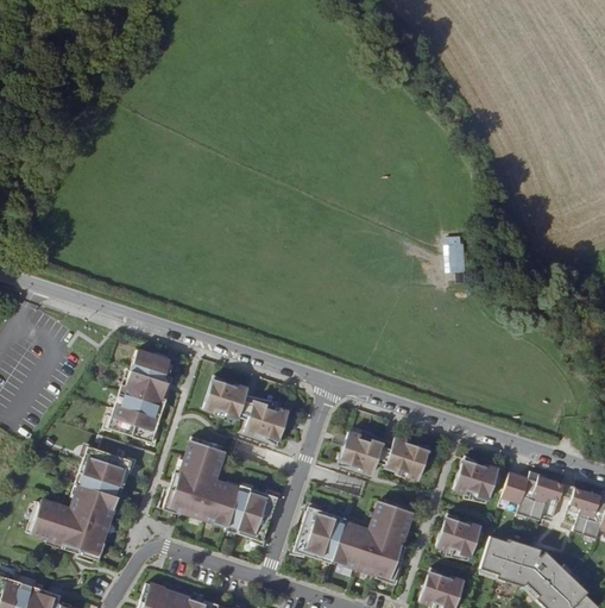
[(464,237),(447,237),(449,274),(470,273),(467,243),(464,243),(464,237)]
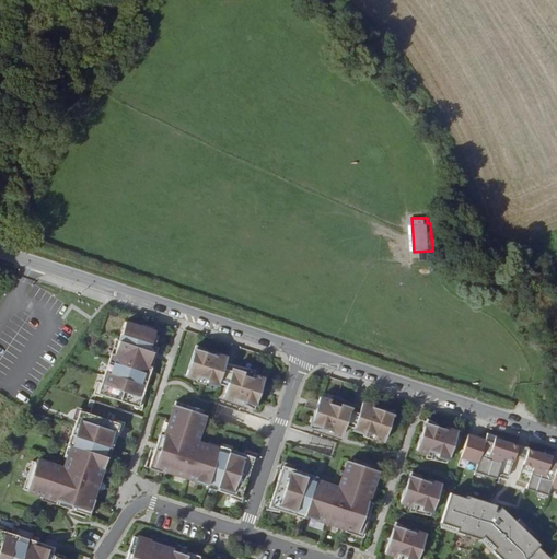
[(159,329),(129,319),(117,352),(115,351),(101,391),(142,405),(162,346),(154,342),(159,329)]
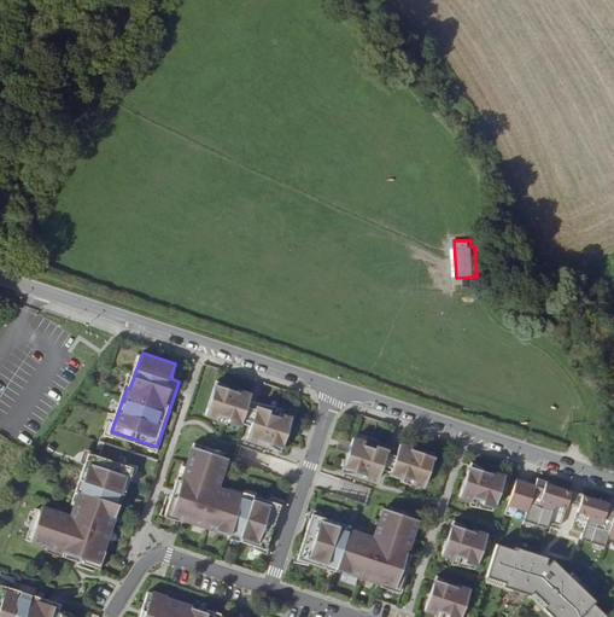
[(214,378),(203,413),(216,417),(217,414),(227,417),(226,420),(238,424),(239,420),(240,417),(251,419),(249,424),(245,436),(257,440),(258,437),(268,441),(267,442),(279,449),(290,414),(278,411),(276,414),(267,411),(267,407),(255,403),(253,407),(244,403),(246,399),(249,391),(235,388),(235,390),(226,386),(226,385),(214,378)]
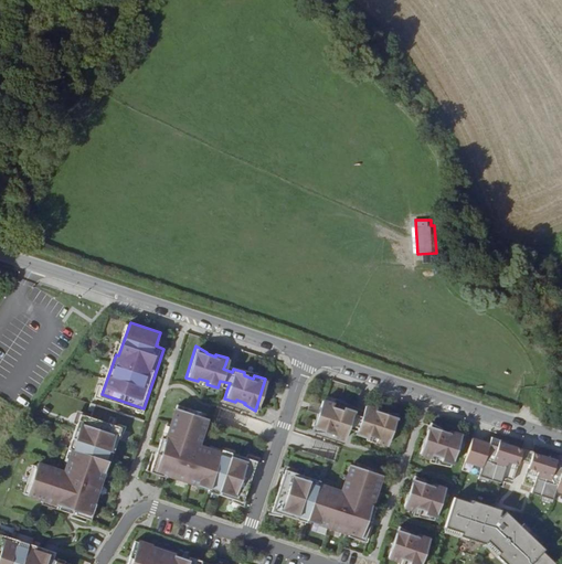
[(255,370),(225,364),(223,369),(232,372),(233,369),(244,372),(244,375),(253,379),(254,375),(255,370)]
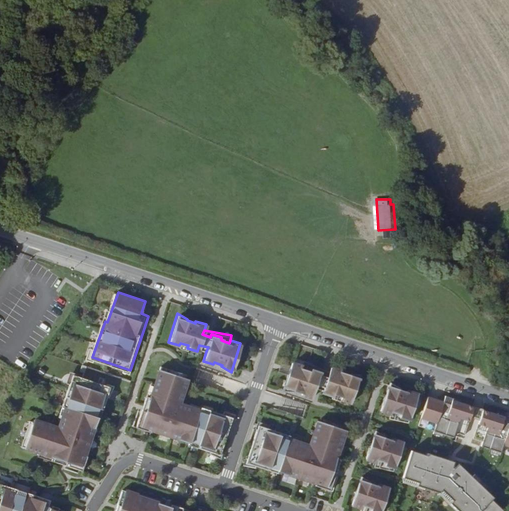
[(304,358),(302,363),(301,365),(310,368),(311,365),(320,368),(320,371),(328,373),(330,368),(304,358)]
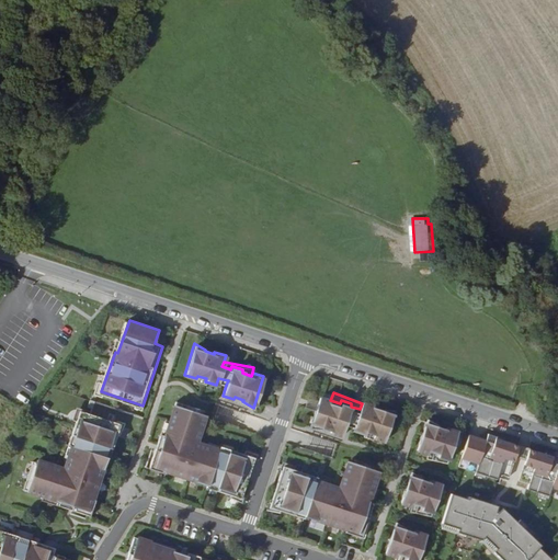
[(320,393),(310,425),(323,426),(323,425),(331,427),(331,429),(342,433),(346,421),(348,416),(356,420),(355,424),(354,427),(365,431),(366,427),(375,431),(375,434),(386,437),(396,406),(383,404),(382,407),(375,403),(375,402),(363,399),(362,403),(360,409),(351,407),(351,403),(341,400),(340,403),(330,400),(331,398),(320,393)]
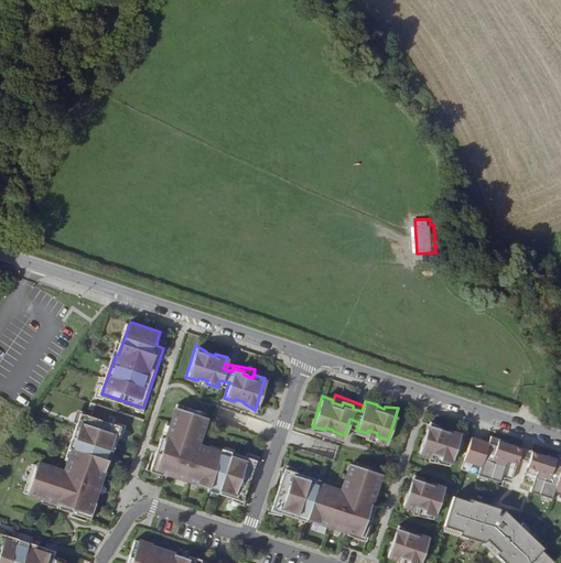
[(163,437),(153,472),(170,476),(171,475),(208,486),(207,489),(244,501),(257,459),(219,447),(218,451),(201,445),(208,418),(175,408),(166,439),(163,437)]
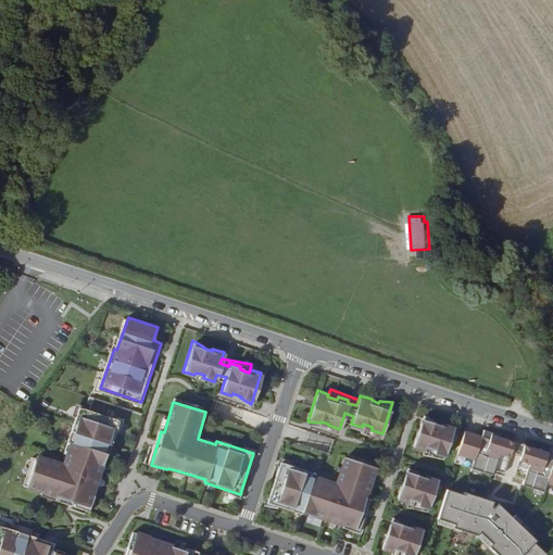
[(122,418),(82,405),(70,441),(73,442),(66,461),(39,452),(28,483),(59,494),(58,497),(90,508),(97,491),(95,491),(107,454),(110,455),(122,418)]
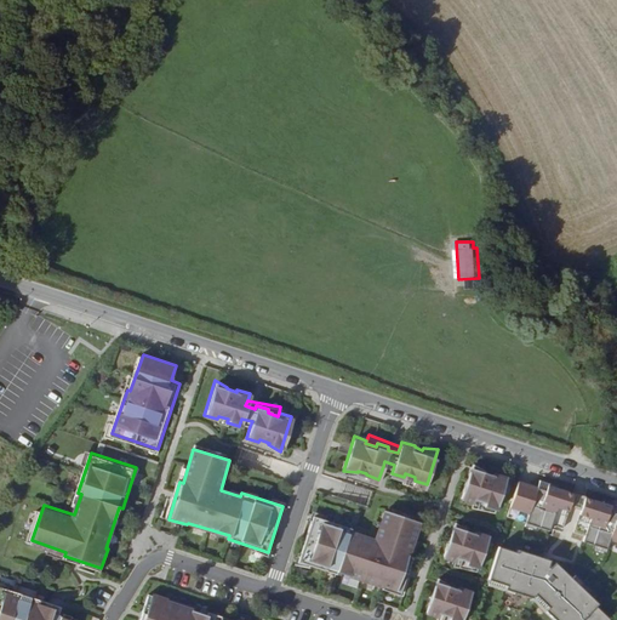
[(486,465),(479,461),(478,468),(472,467),(464,493),(498,504),(508,472),(495,468),(495,470),(486,467),(486,465)]
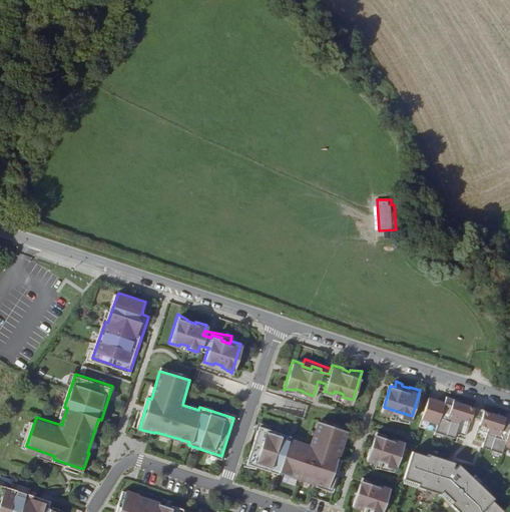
[(446,403),(431,398),(424,421),(438,426),(437,434),(460,441),(461,437),(467,438),(467,442),(475,444),(477,440),(486,442),(485,448),(505,454),(507,449),(509,449),(509,416),(448,397),(446,403)]
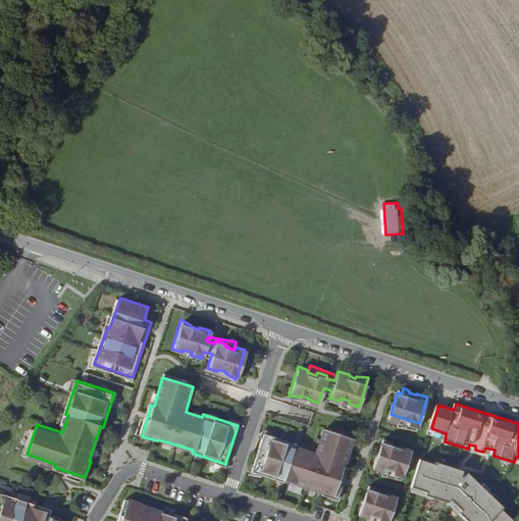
[(264,433),(252,472),(284,482),(286,479),(324,492),(323,495),(339,499),(349,467),(346,466),(354,437),(325,428),(317,453),(296,447),(297,444),(264,433)]
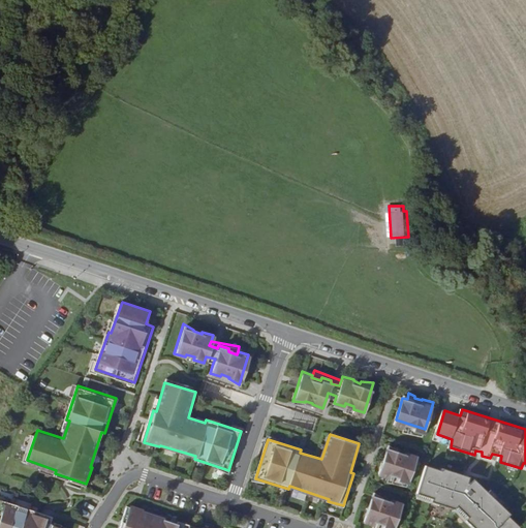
[(400,446),(395,443),(393,449),(388,447),(381,470),(410,479),(419,453),(408,448),(407,449),(400,447),(400,446)]
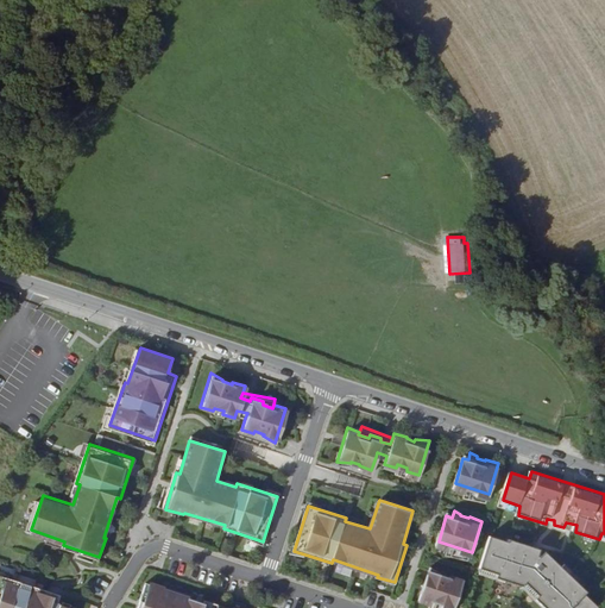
[(598,607),(549,553),(492,538),(479,576),(524,588),(543,607),(598,607)]
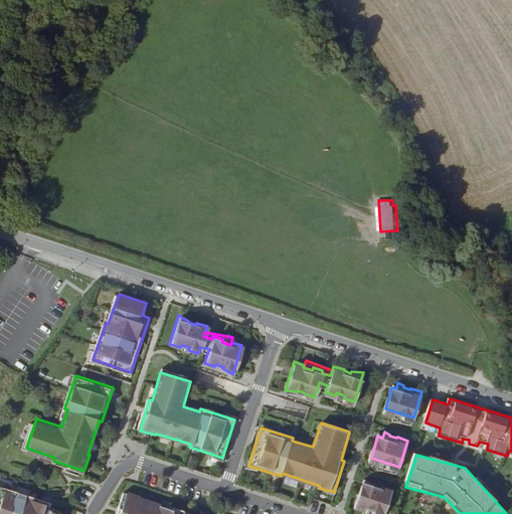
[(375,487),(370,484),(368,490),(363,489),(357,510),(368,513),(386,513),(393,493),(383,490),(382,491),(375,489),(375,487)]
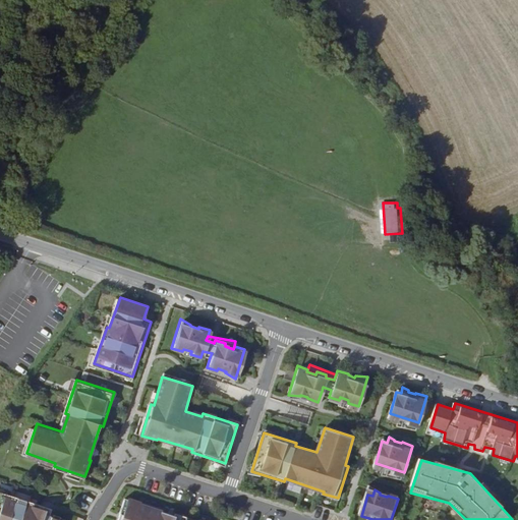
[(49,509),(0,492),(0,519),(59,519),(47,516),(49,509)]
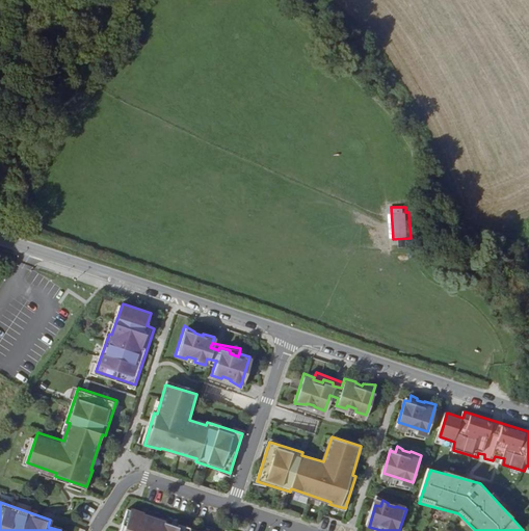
[(199,530),(182,525),(181,527),(141,513),(142,511),(127,506),(117,530),(199,530)]
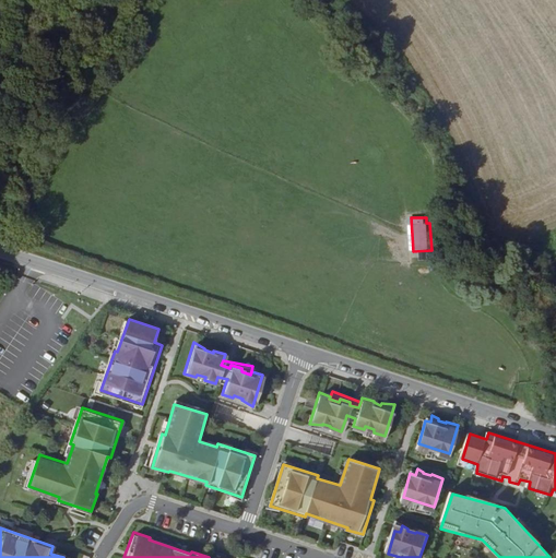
All buildings are outlined.
